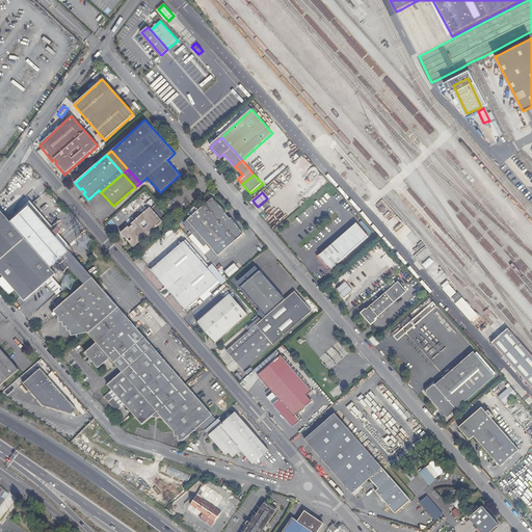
[(212,196),(187,220),(208,243),(218,256),(243,234),(231,218),(229,219),(224,214),(227,213),(212,196)]
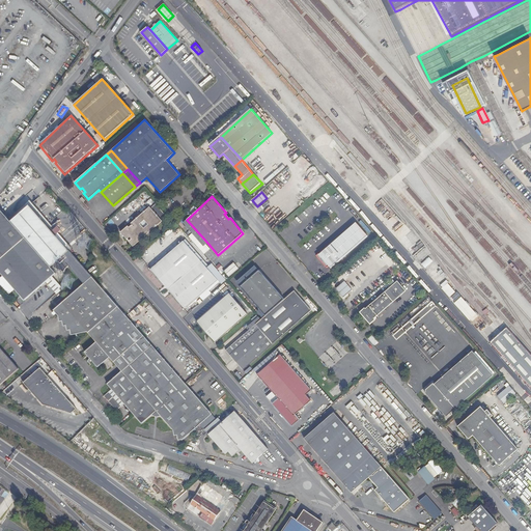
[(32,201),(8,221),(10,224),(31,206),(66,248),(70,246),(32,201)]
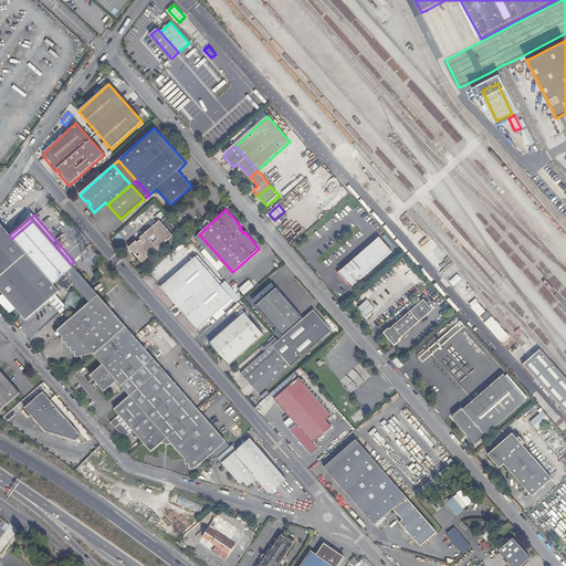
[(134,233),(142,227),(135,218),(127,226),(134,233)]
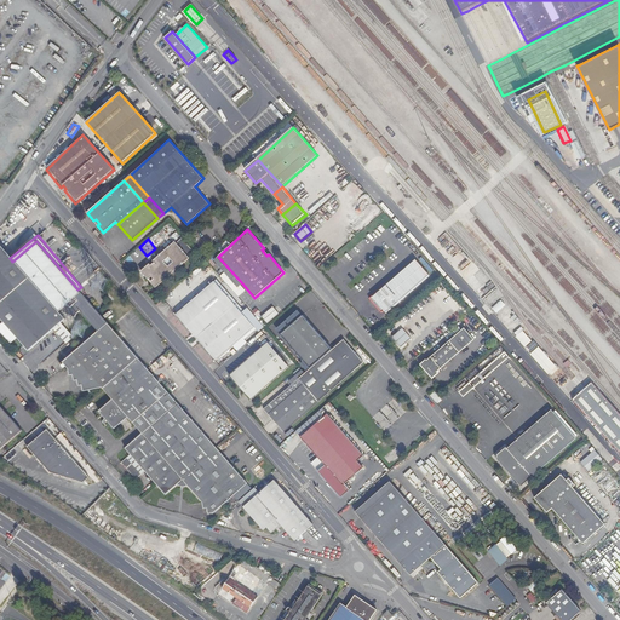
[(151,282),(150,283),(155,290),(164,282),(161,280),(165,277),(167,279),(188,259),(187,258),(191,253),(181,240),(174,245),(173,244),(151,262),(153,263),(149,267),(148,265),(139,273),(148,281),(149,280),(151,282)]
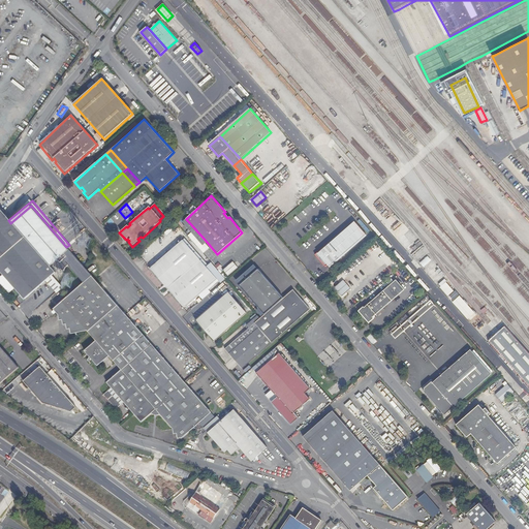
[(49,280),(52,276),(59,271),(63,272),(67,267),(83,283),(53,310),(59,316),(72,314),(73,319),(76,319),(76,323),(80,323),(80,329),(83,329),(84,334),(87,334),(95,343),(127,316),(101,286),(100,287),(66,247),(31,206),(10,223),(8,220),(0,211),(0,273),(24,301),(49,280)]
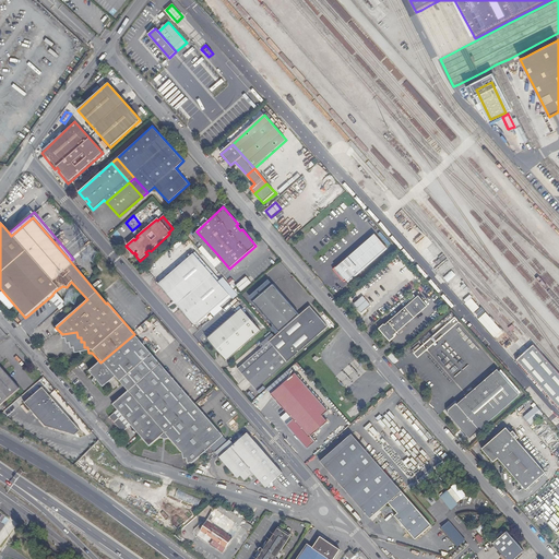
[(215,260),(218,256),(197,232),(193,235),(215,260)]
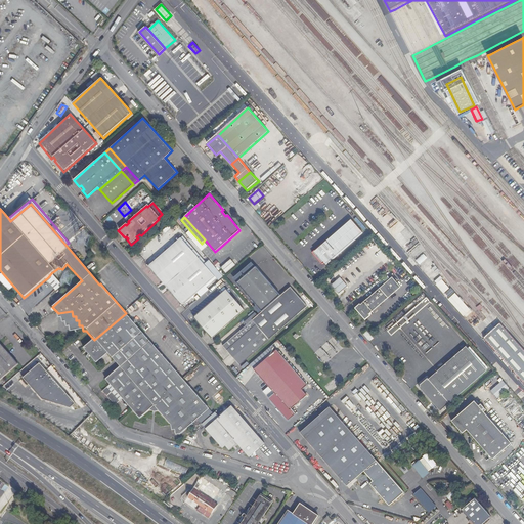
[(323,261),(325,264),(361,232),(351,220),(322,246),(320,244),(311,252),(321,264),(323,261)]
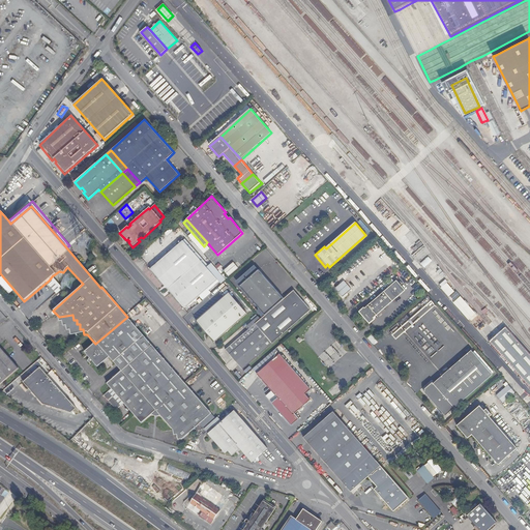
[(167,289),(200,261),(182,241),(150,269),(167,289)]
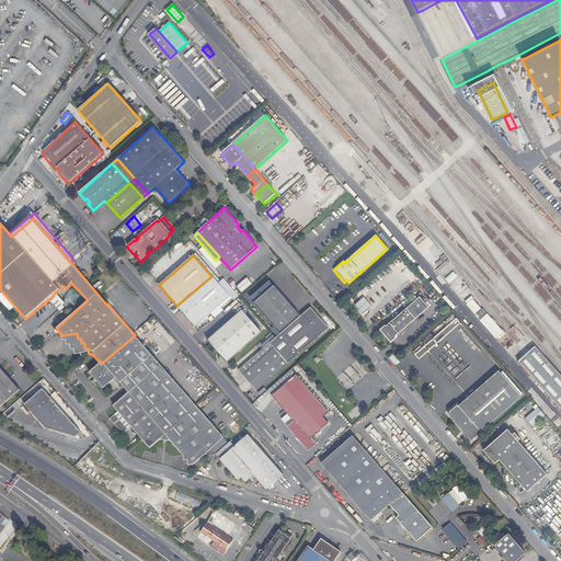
[(454,271),(446,278),(450,283),(458,276),(454,271)]
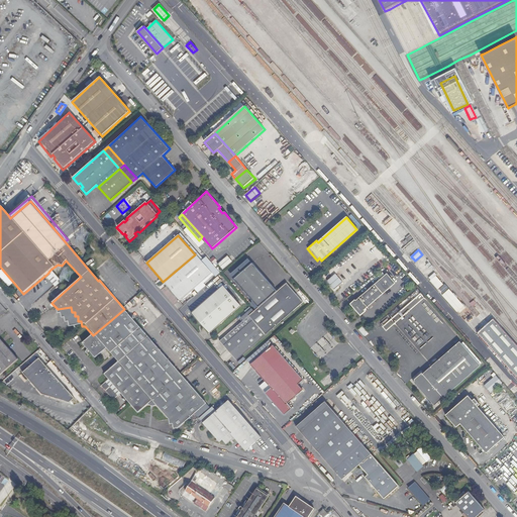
[(211,274),(195,254),(163,282),(179,301),(211,274)]
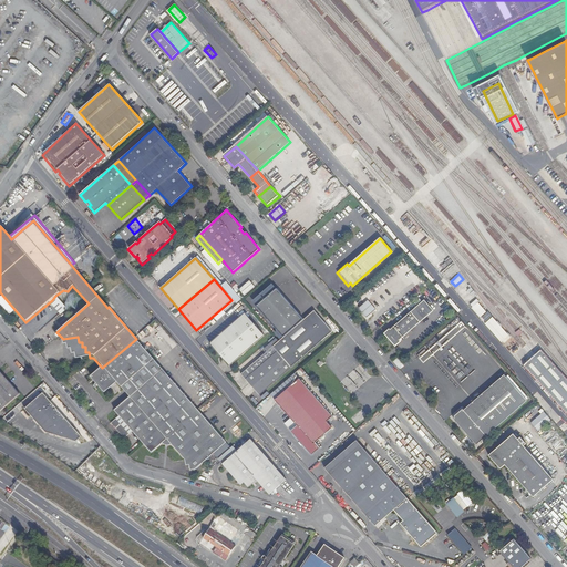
[(245,295),(255,286),(250,280),(240,289),(245,295)]
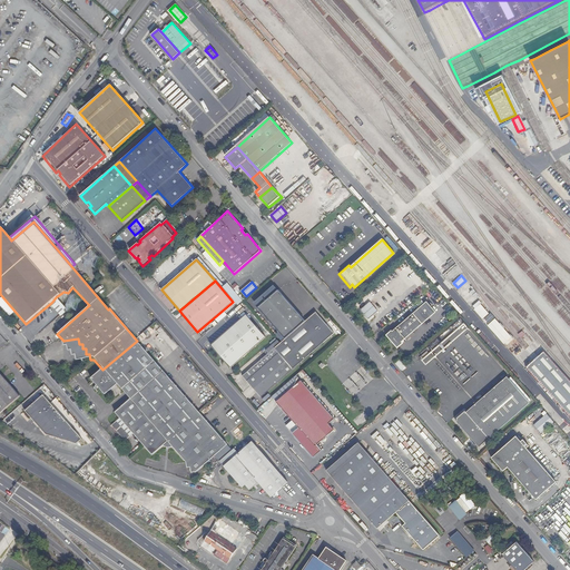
[(286,363),(293,371),(334,334),(315,312),(304,322),(277,290),(257,307),(284,340),(274,349),(286,363)]
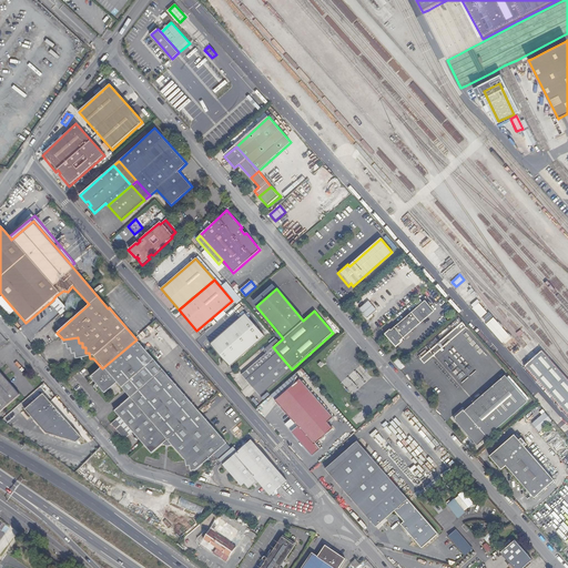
[(69,312),(56,296),(52,301),(64,316),(69,312)]
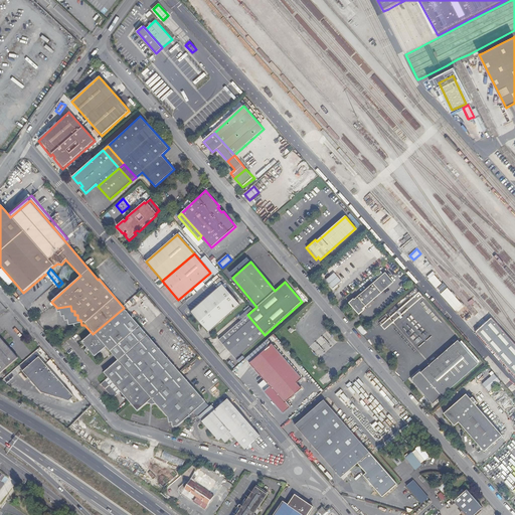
[(334,272),(325,279),(333,287),(341,280),(334,272)]
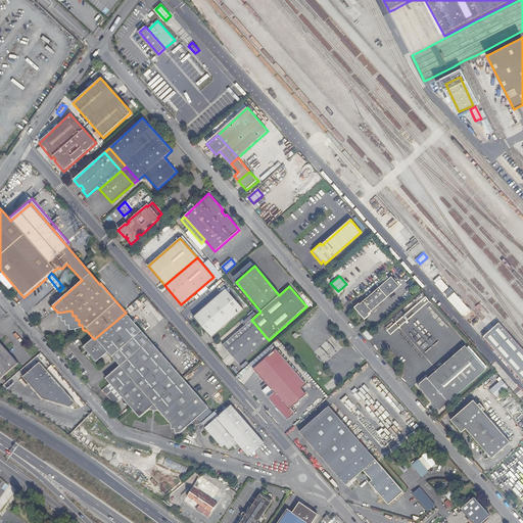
[(441,278),(435,284),(443,292),(449,287),(441,278)]
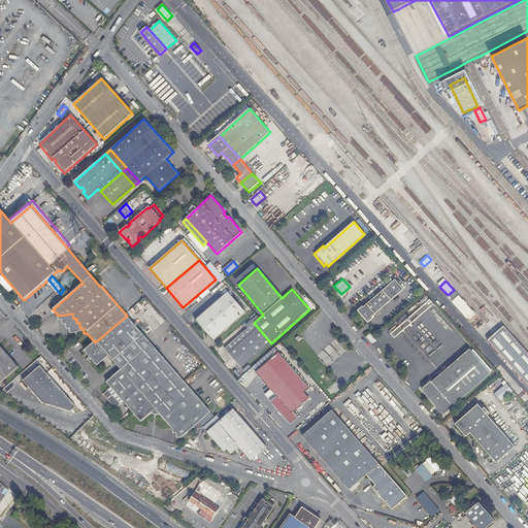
[(369,322),(373,318),(372,317),(392,299),(383,289),(363,306),(363,305),(358,309),(369,322)]
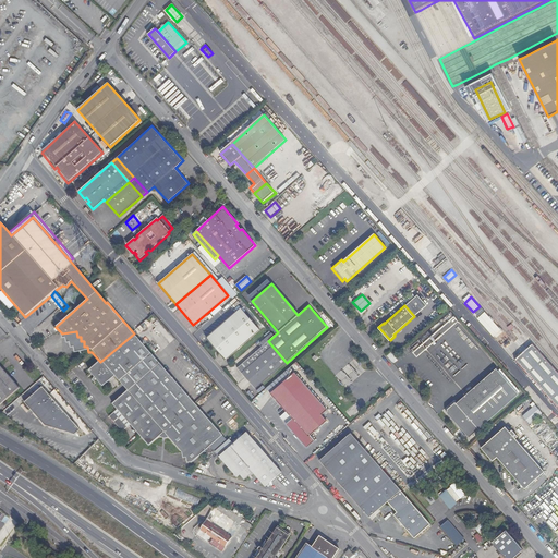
[(475,316),(497,338),(504,331),(483,308),(475,316)]
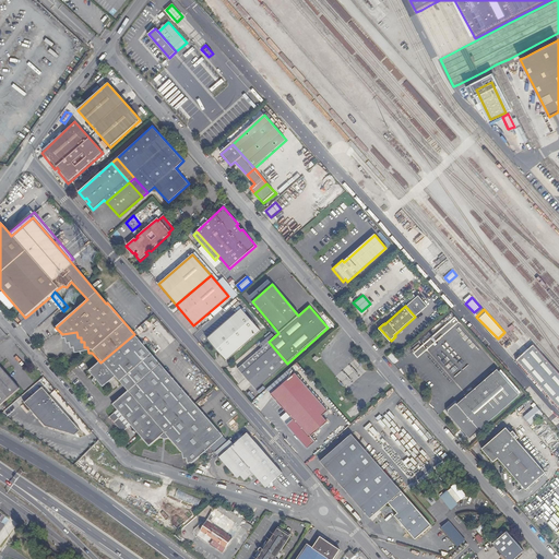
[(241,310),(206,340),(225,361),(260,332),(241,310)]
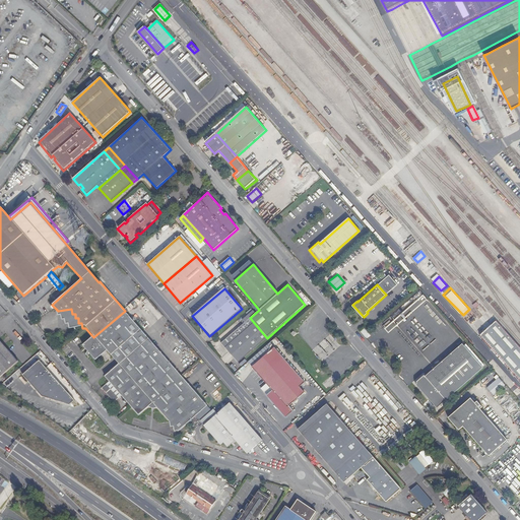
[(134,301),(126,306),(129,310),(137,305),(134,301)]
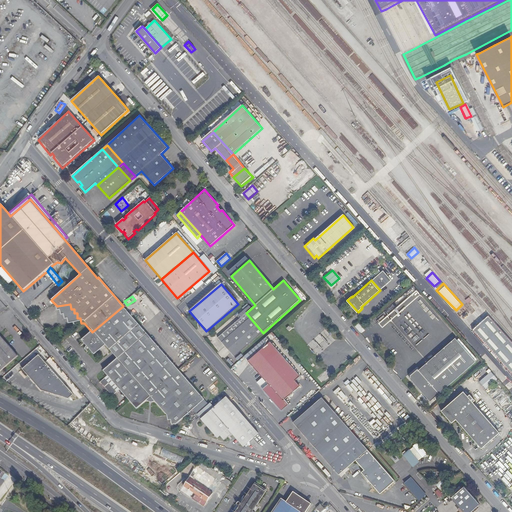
[(70,304),(57,306),(57,309),(60,309),(60,314),(64,314),(65,319),(69,320),(69,324),(81,323),(80,318),(77,318),(77,313),(74,313),(74,309),(71,309),(70,304)]
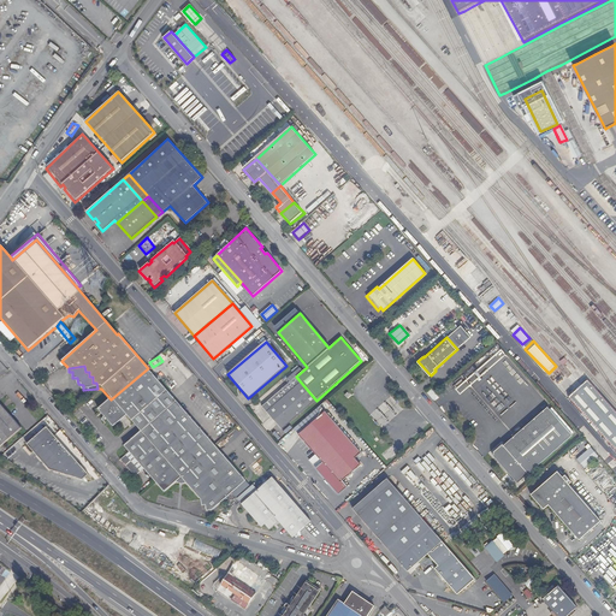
[(165,492),(181,479),(199,499),(200,502),(202,507),(206,505),(207,511),(211,510),(213,509),(215,507),(235,490),(246,480),(217,446),(148,368),(111,400),(98,412),(112,428),(125,416),(140,433),(123,448),(129,454),(143,469),(157,485),(161,491),(164,493),(165,492)]
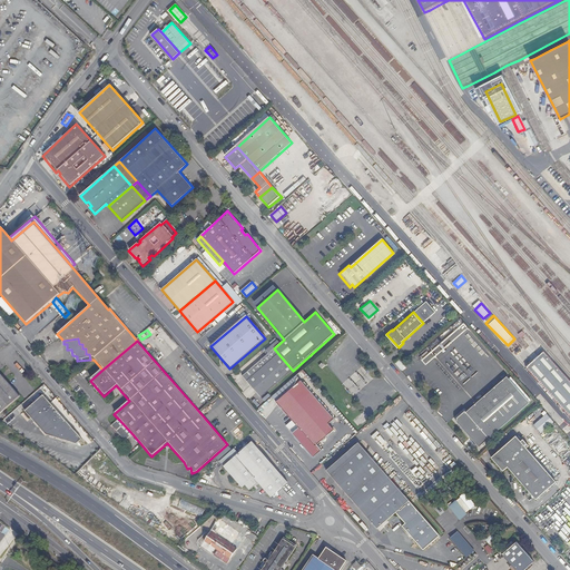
[(261,397),(293,371),(286,363),(274,349),(273,347),(272,347),(269,346),(265,351),(266,353),(241,375),(261,397)]
